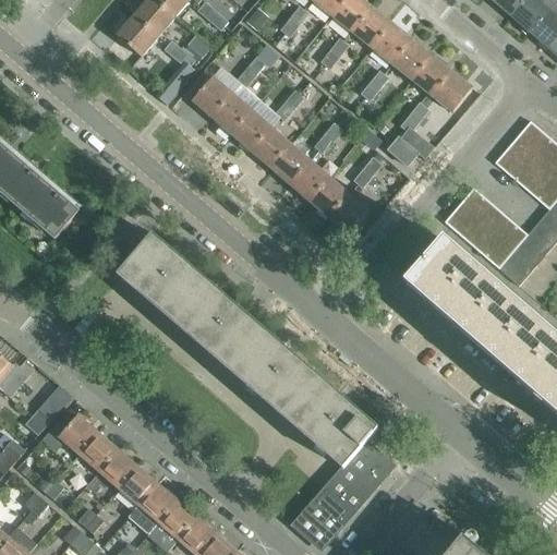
[(146,0),(133,15),(157,36),(174,16),(155,0),(146,0)]
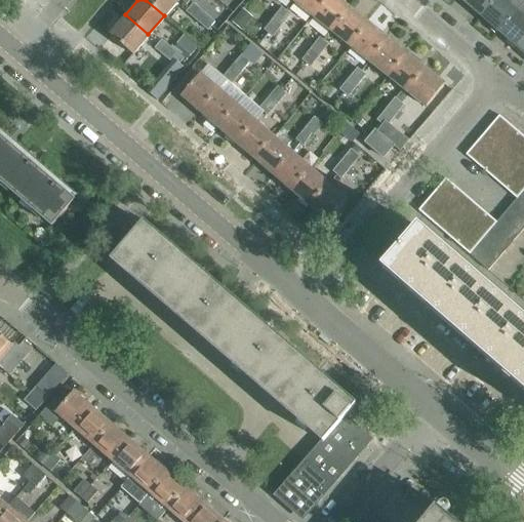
[(146,0),(164,15),(176,0),(146,0)]
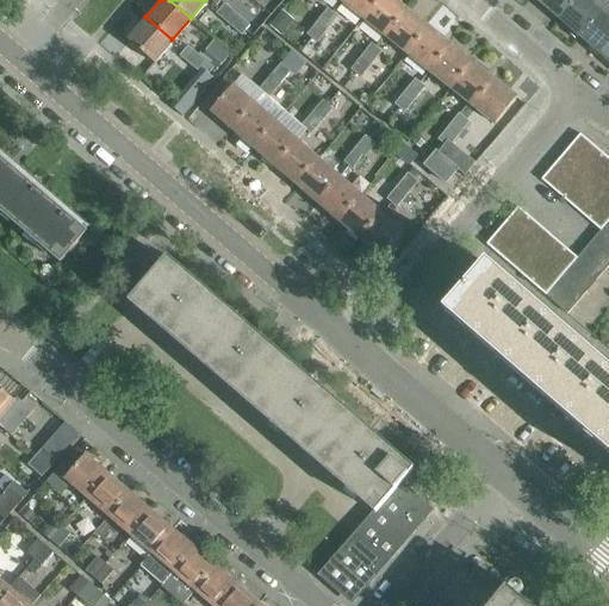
[(341,0),(362,16),(376,0),(341,0)]
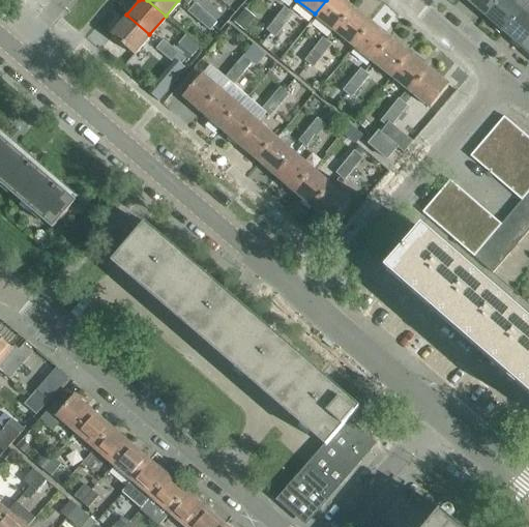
[(326,0),(315,13),(333,29),(352,6),(344,0),(326,0)]
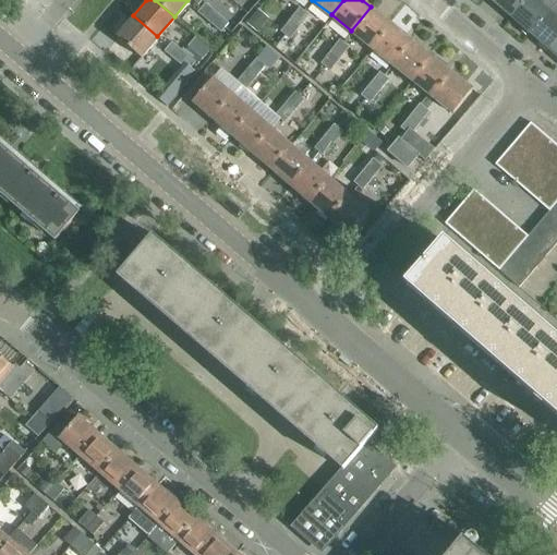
[(491,0),(510,16),(523,0),(491,0)]
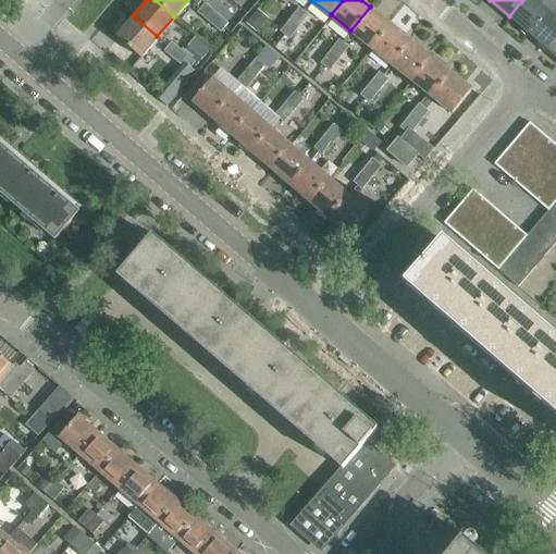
[(522,0),(509,16),(528,33),(554,0),(522,0)]
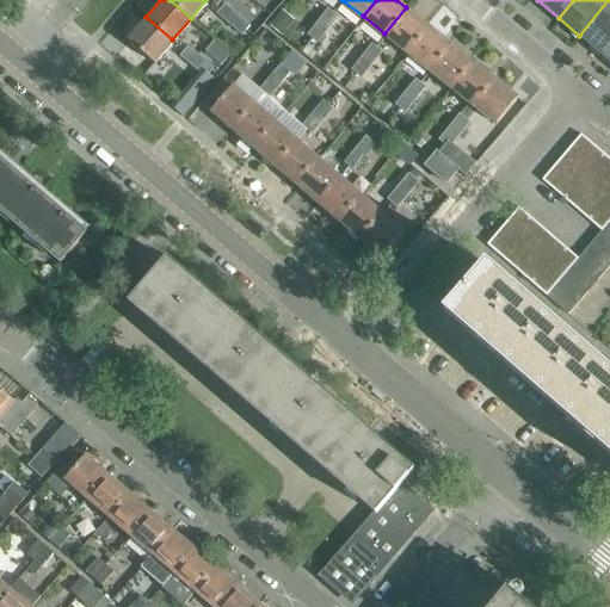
[(608,0),(579,36),(601,53),(609,41),(609,0),(608,0)]
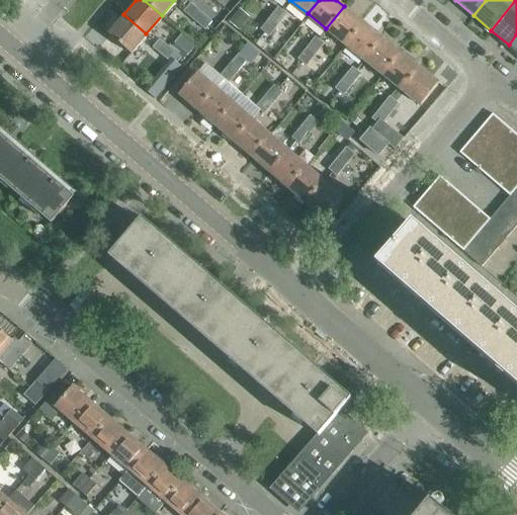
[(182,9),(193,18),(200,10),(190,1),(182,9)]
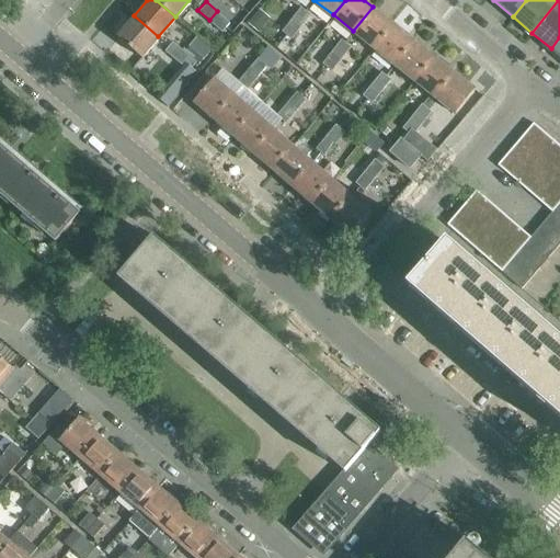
[(300,6),(290,18),(300,25),(309,13),(300,6)]
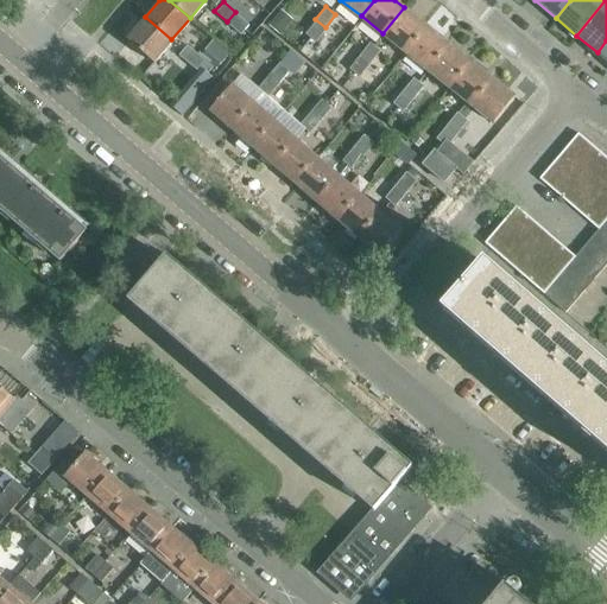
[(383,33),(405,51),(427,25),(404,7),(383,33)]
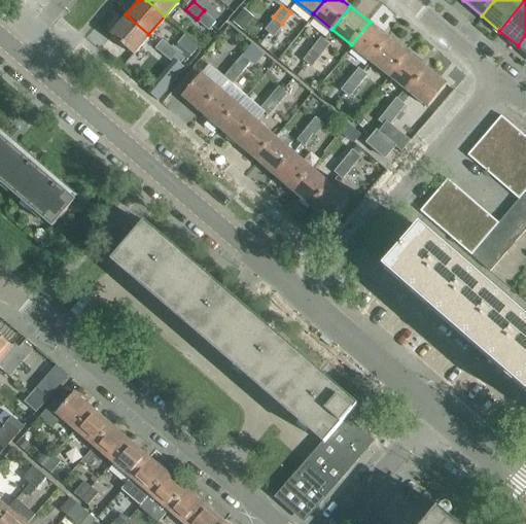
[(242,8),(232,20),(242,29),(252,16),(242,8)]
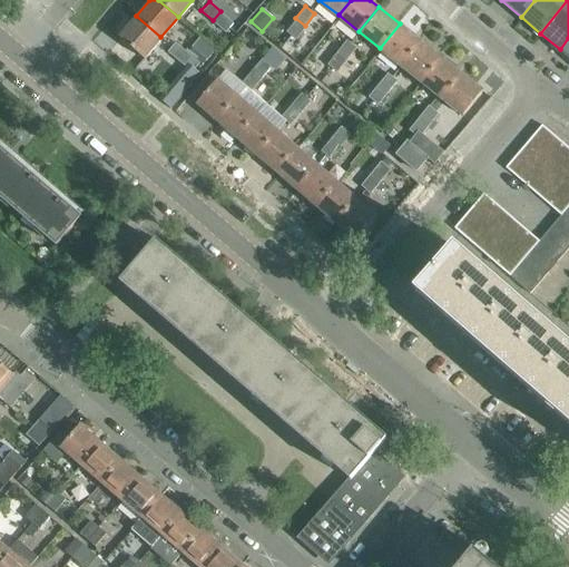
[(221,11),(213,20),(225,30),(233,21),(221,11)]
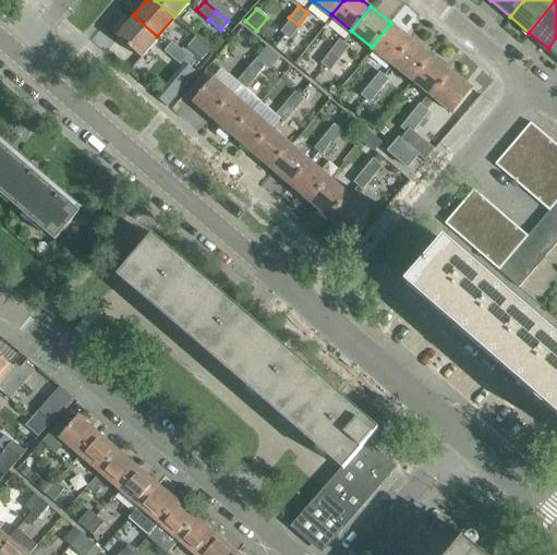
[(157,36),(133,15),(117,35),(141,56),(157,36)]
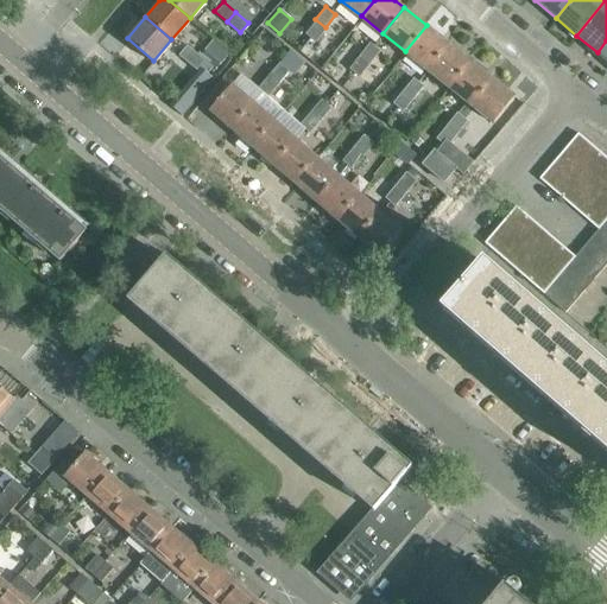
[(326,27),(315,19),(305,32),(315,40),(326,27)]
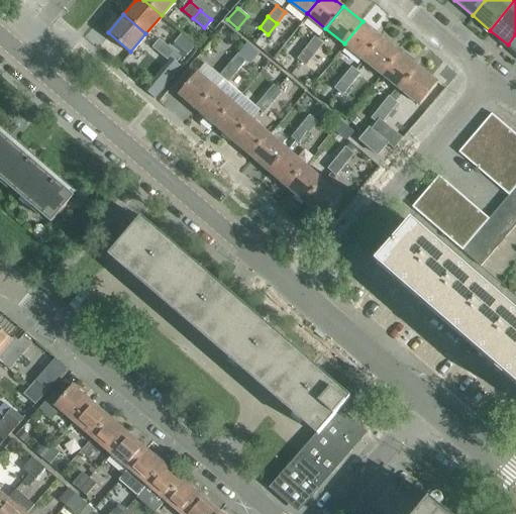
[(344,43),(363,59),(381,36),(363,21),(344,43)]
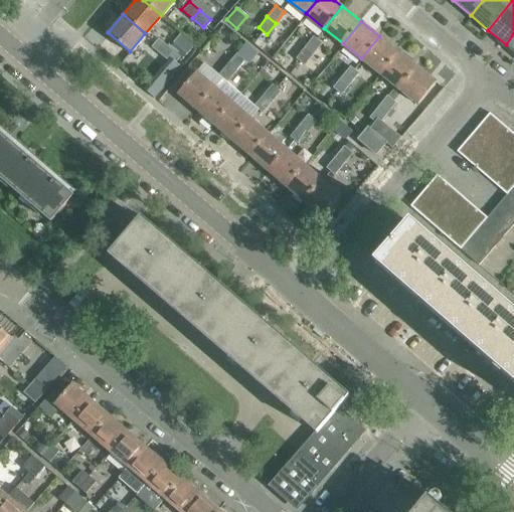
[(180,32),(173,40),(186,51),(193,43),(180,32)]
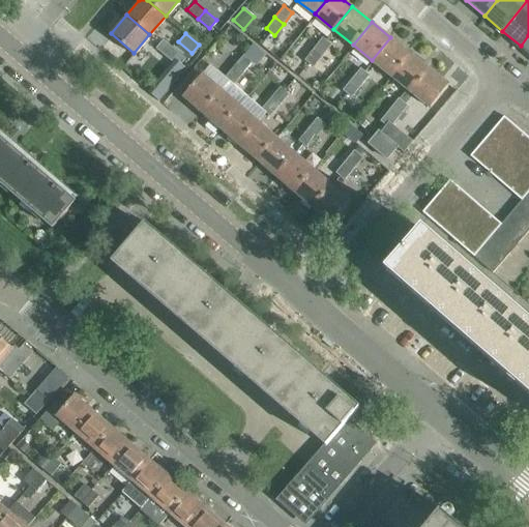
[(322,35),(313,47),(322,54),(330,42),(322,35)]
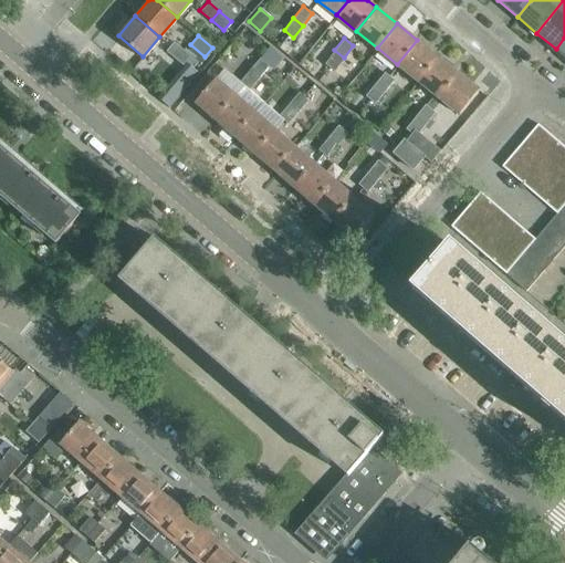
[(166,50),(178,60),(186,50),(174,40),(166,50)]
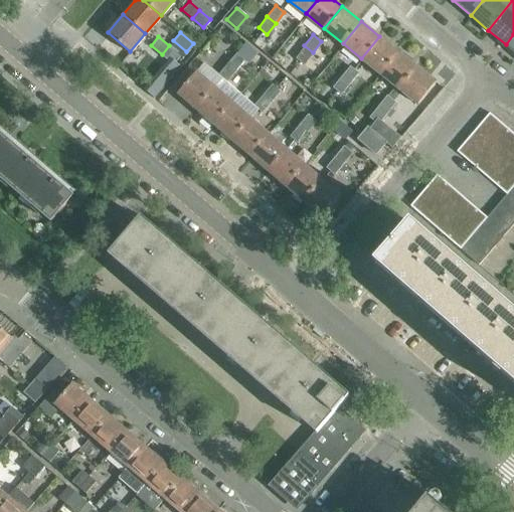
[(361,58),(380,73),(397,50),(379,36),(361,58)]
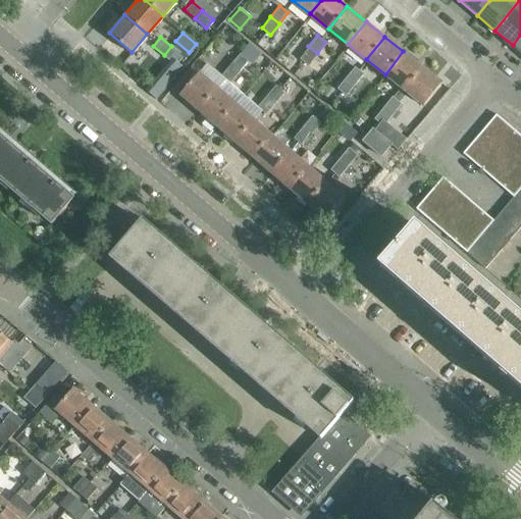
[(171,46),(164,55),(174,64),(181,56),(171,46)]
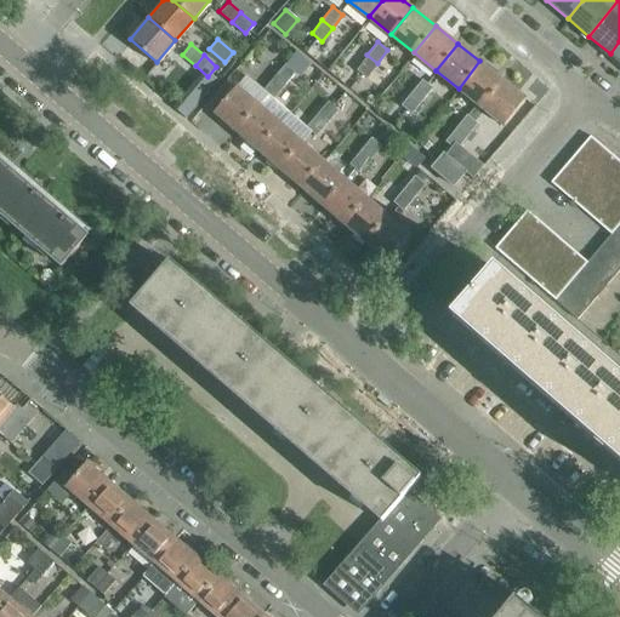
[(377,63),(367,55),(357,68),(367,76),(377,63)]
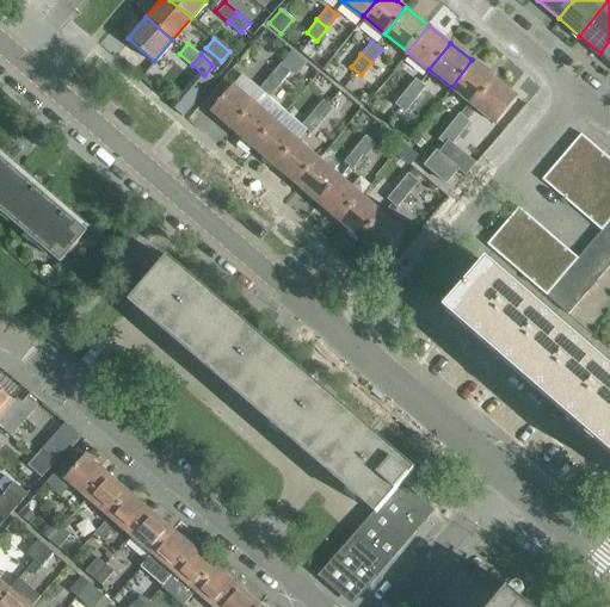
[(451,87),(473,104),(494,78),(472,60),(451,87)]
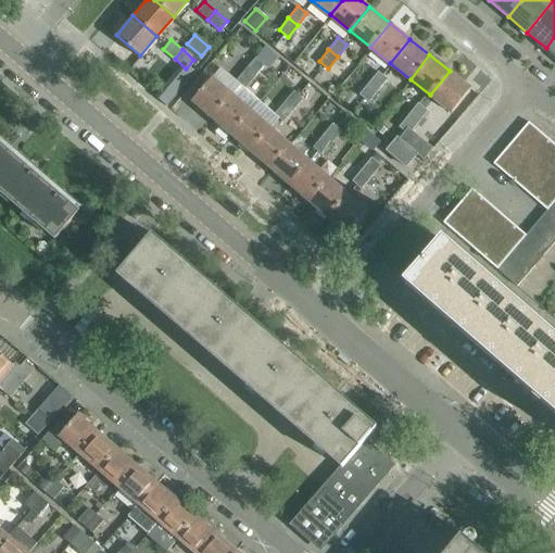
[(254,55),(244,67),(254,75),(264,64),(254,55)]
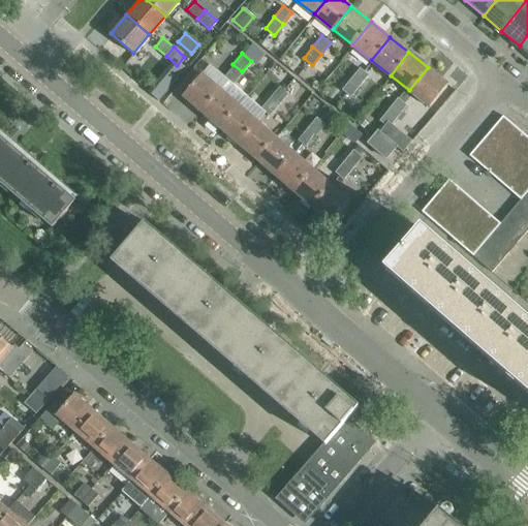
[(242,71),(233,64),(223,75),(233,83),(242,71)]
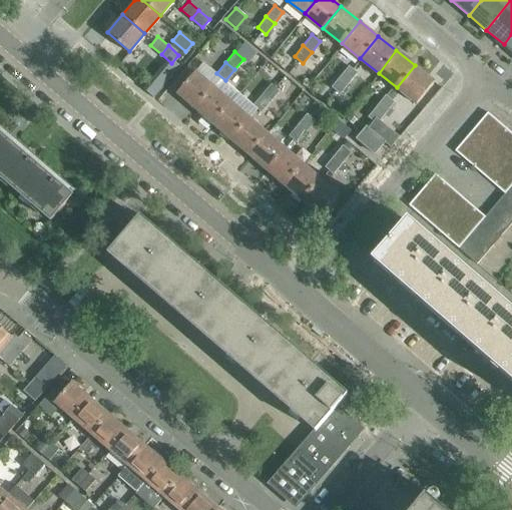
[(349,64),(340,74),(348,81),(357,70),(349,64)]
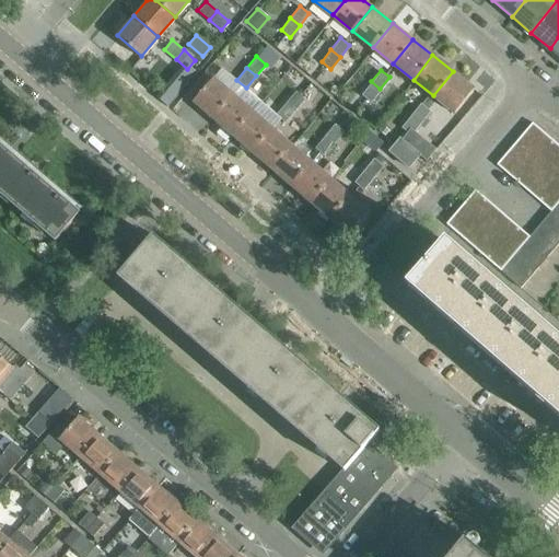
[(453,71),(433,95),(454,112),(473,88),(453,71)]
